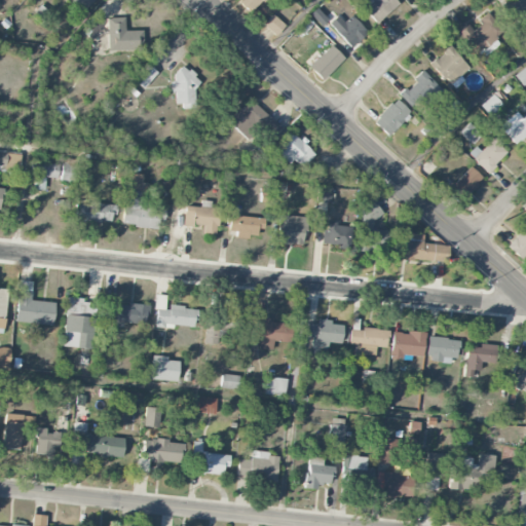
[(74,0),(76,1),(70,8),(79,15),(91,0),(74,0)]
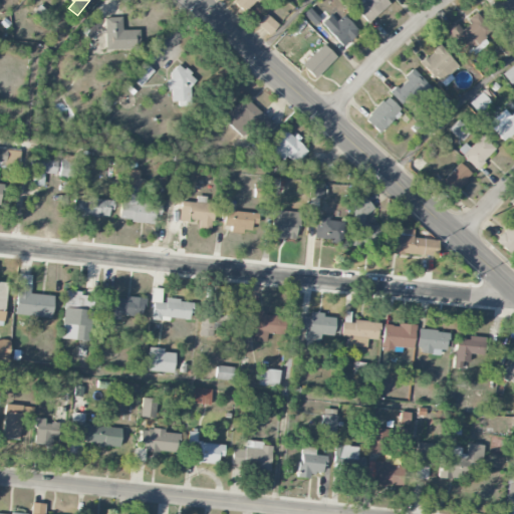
[(233,0),(232,1),(245,13),(257,0),(233,0)]
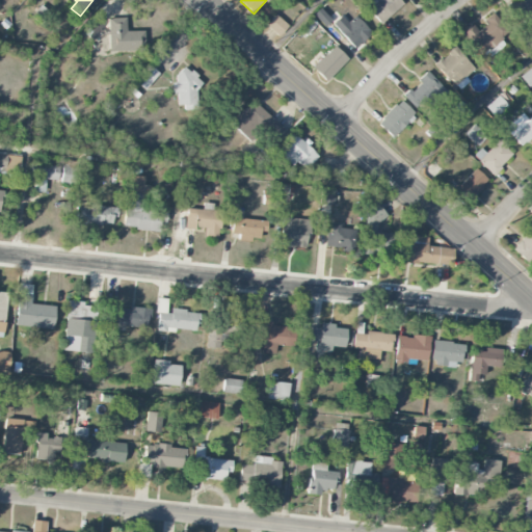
[(403,3),(399,0),(374,0),(366,8),(380,24),(403,3)]
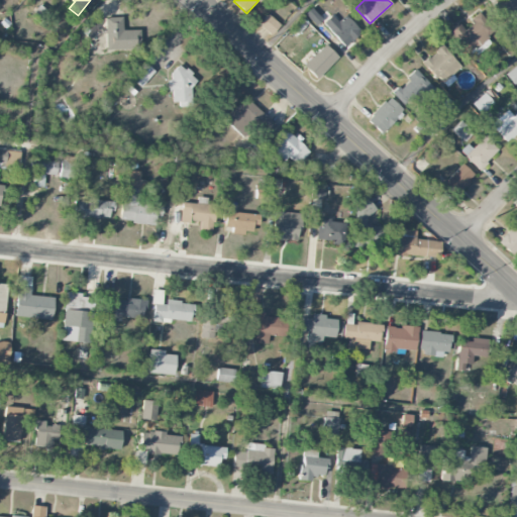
[(516,9),(516,0),(498,0),(495,3),(507,18),(516,9)]
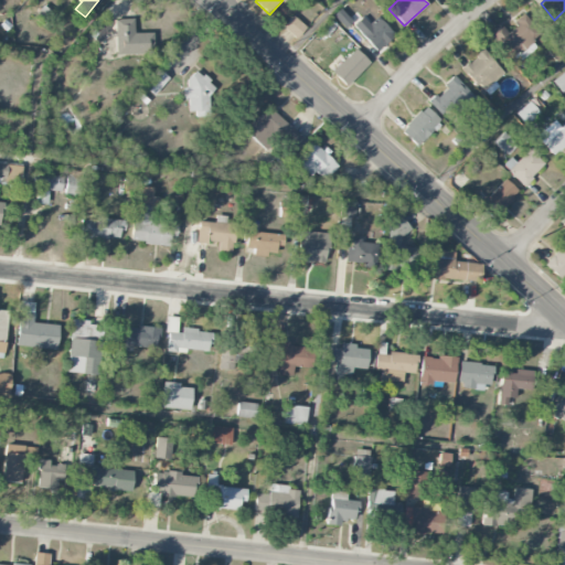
[(507,31),(499,22),(488,32),(514,64),(535,46),(530,40),(539,32),(524,16),(507,31)]
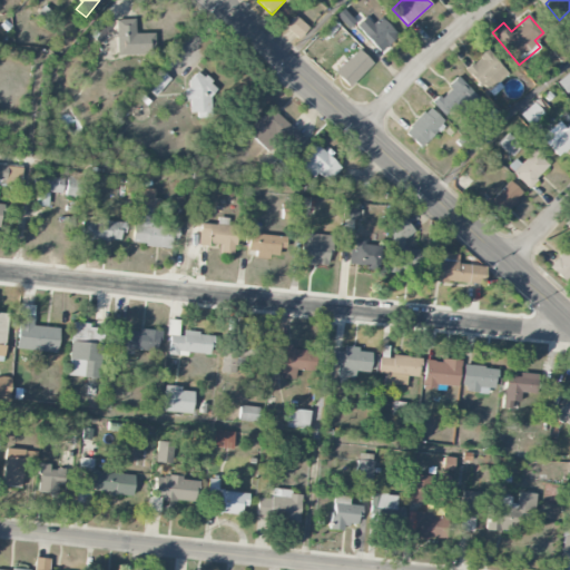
[(301,39),(308,27),(293,17),(285,29),(301,39)]
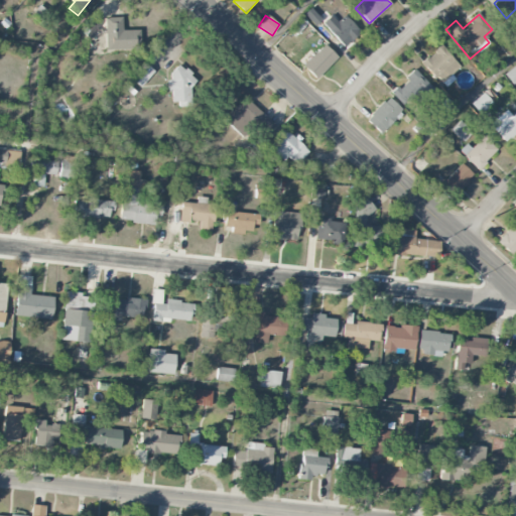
[(344,46),(359,31),(345,15),(337,22),(331,15),(323,23),(344,46)]
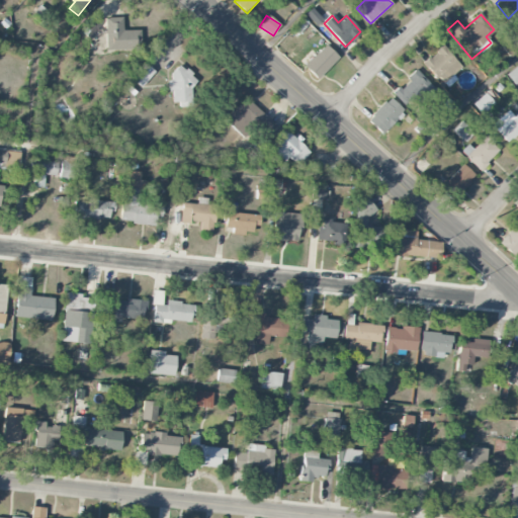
[(105,18),(106,50),(139,49),(138,30),(122,30),(122,17),(105,18)]
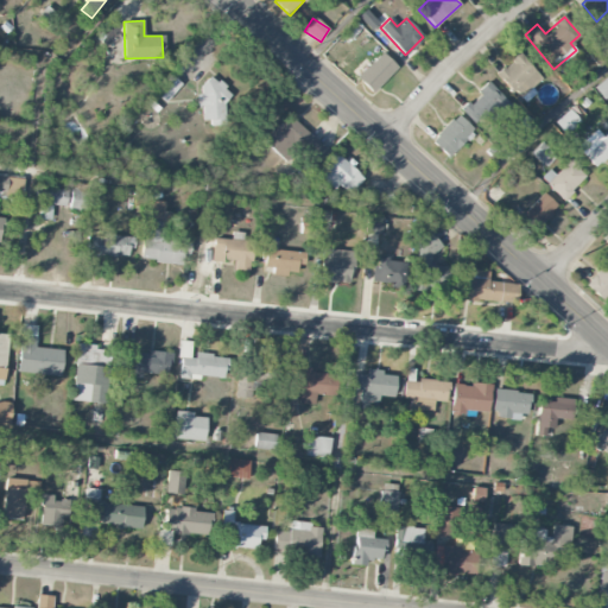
[(356,76),(371,93),(397,68),(382,52),(356,76)]
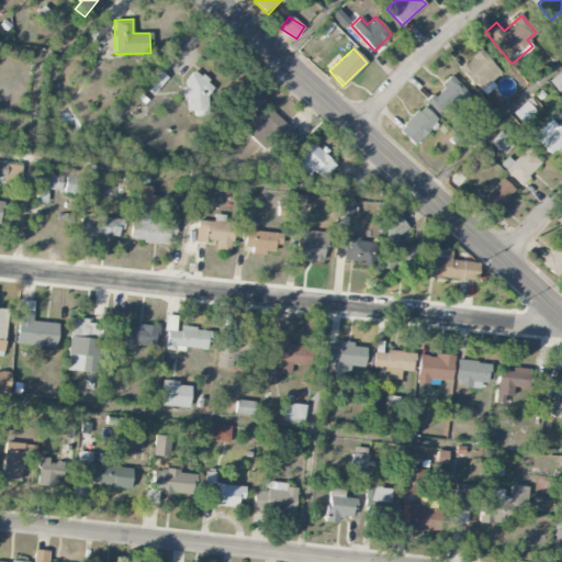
[(501,72),(480,49),(459,69),(480,91),(501,72)]
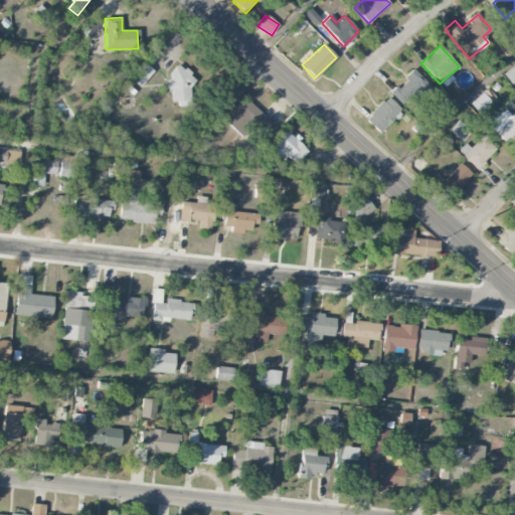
[(130,75),(139,86),(153,72),(144,62),(130,75)]
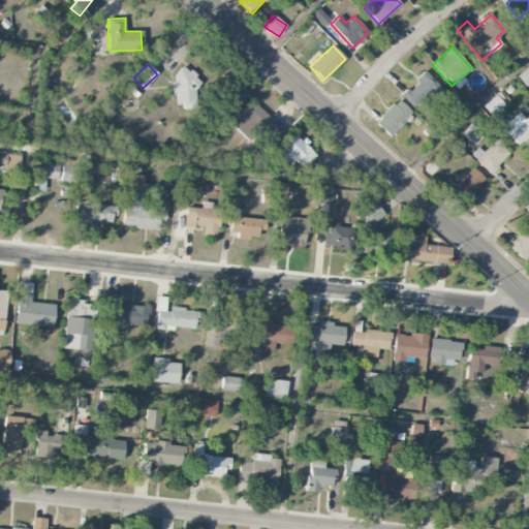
[(195,107),(195,87),(196,87),(196,69),(173,70),(174,109),(195,107)]
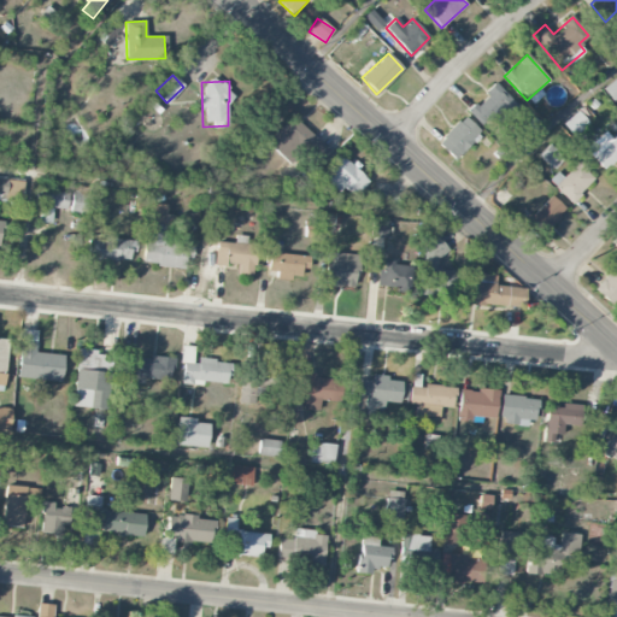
[(519,106),(495,83),(468,112),(485,129),(495,116),(503,123),(519,106)]
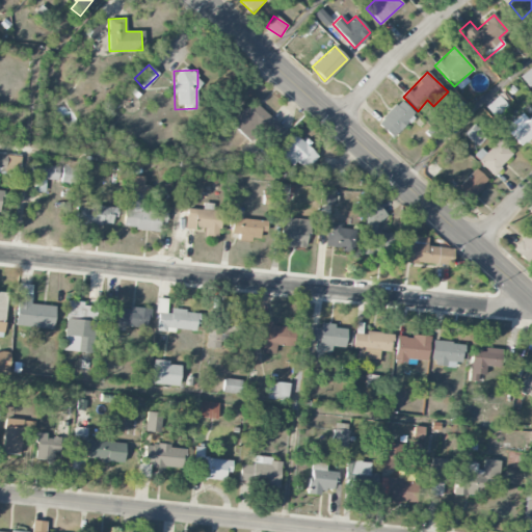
[(230,123),(249,141),(260,131),(274,144),(286,132),(253,100),(230,123)]
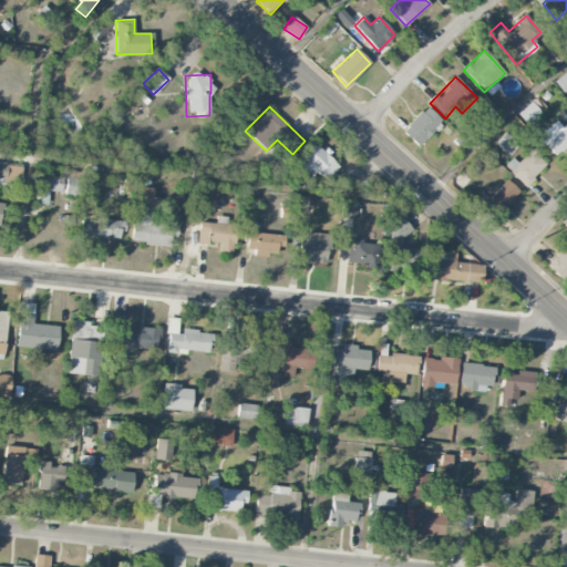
[(418,146),(442,121),(425,106),(402,132),(418,146)]
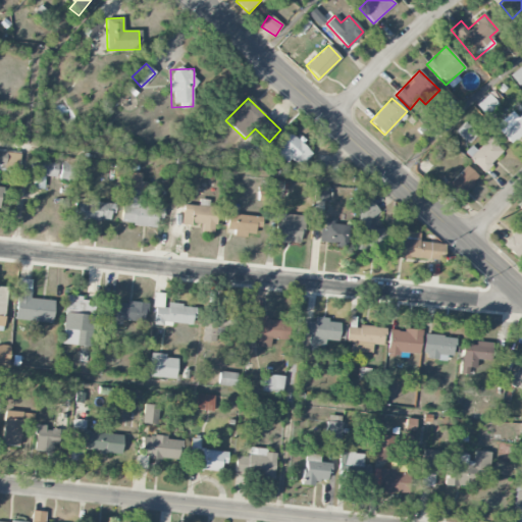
[(521,135),(521,113),(518,117),(514,112),(497,126),(511,144),(521,135)]
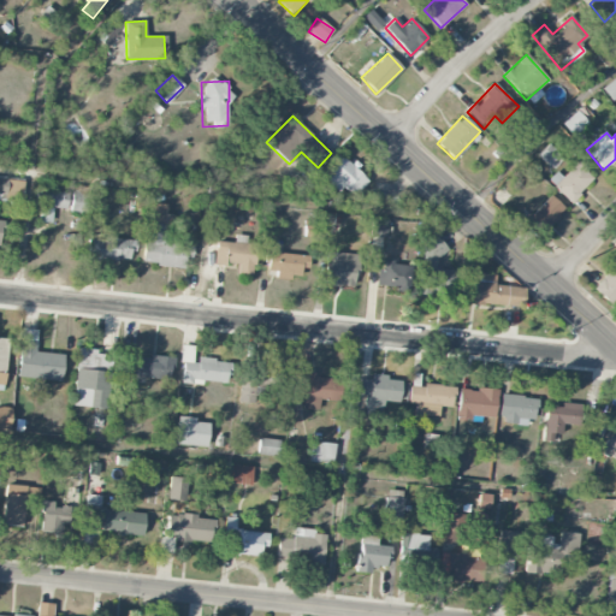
[(321,178),(337,193),(343,187),(354,197),(368,182),(342,157),(321,178)]
